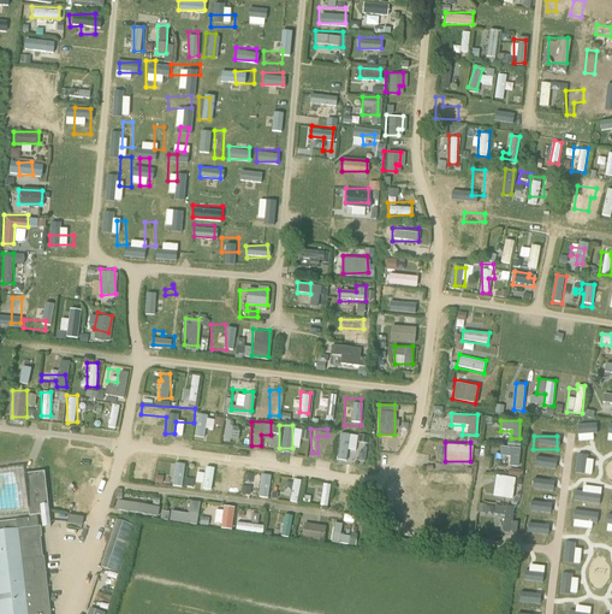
[(67,444),(65,466),(72,467),(76,446),(67,444)]
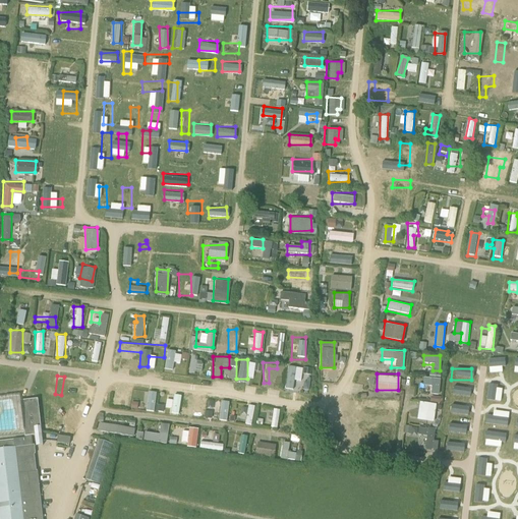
[(504,386),(504,378),(484,376),(483,384),(504,386)]
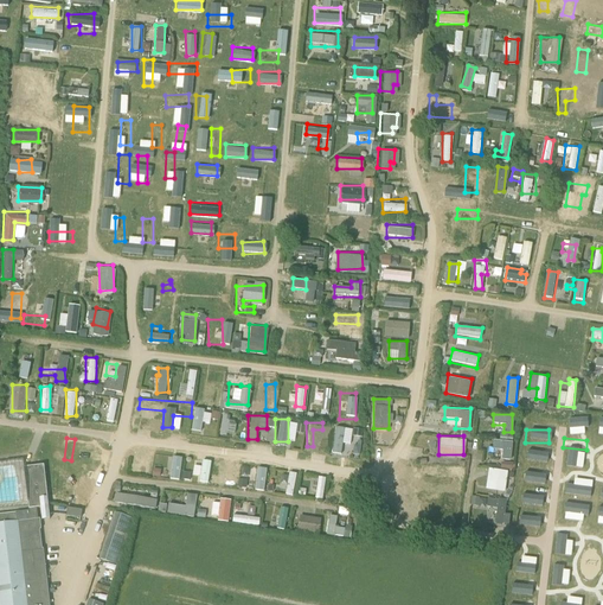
[(501,459),(512,459),(511,439),(493,439),(493,450),(501,450),(501,459)]
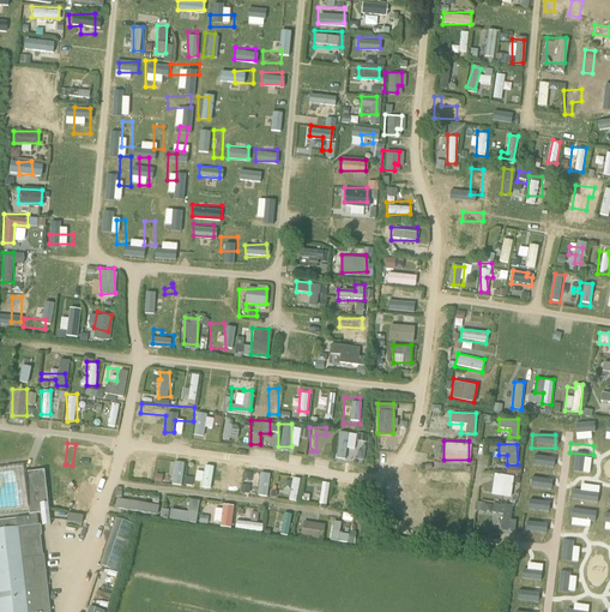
[(143,455),(143,479),(153,479),(153,455),(143,455)]
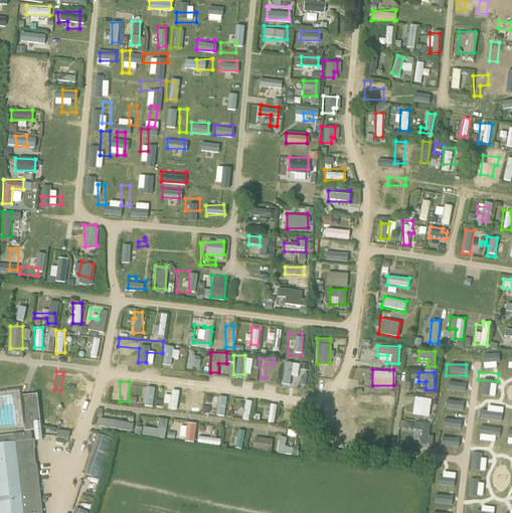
[(65,386),(64,395),(83,395),(83,387),(65,386)]
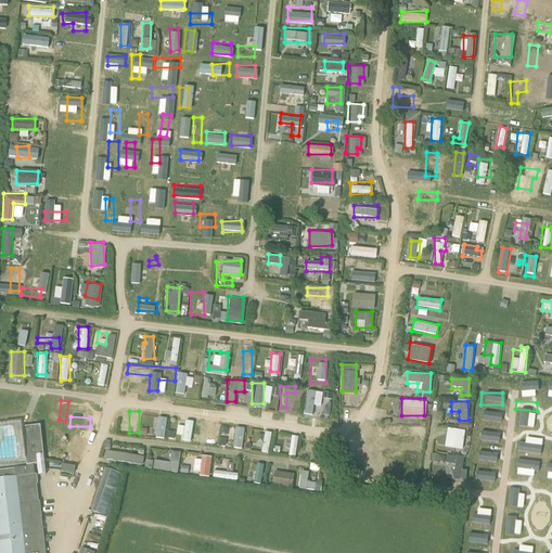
[(40,461),(36,424),(18,425),(17,418),(0,419),(0,462),(23,459),(23,463),(40,461)]
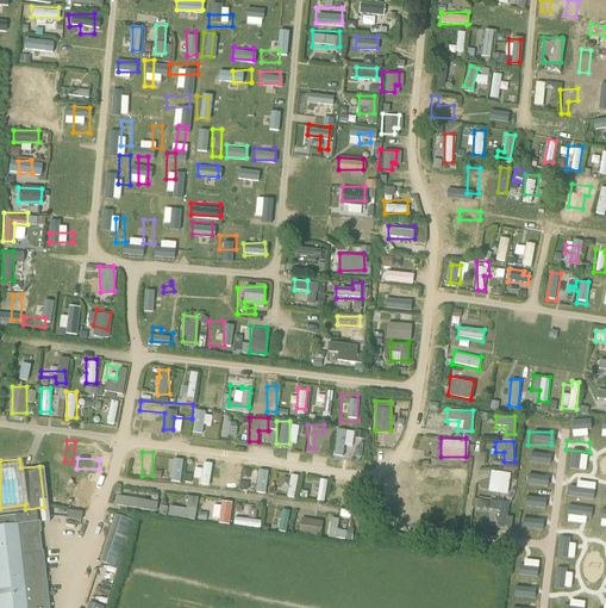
[(570,497),(597,502),(599,488),(588,485),(592,471),(583,470),(583,465),(574,464),(570,483),(573,483),(570,497)]
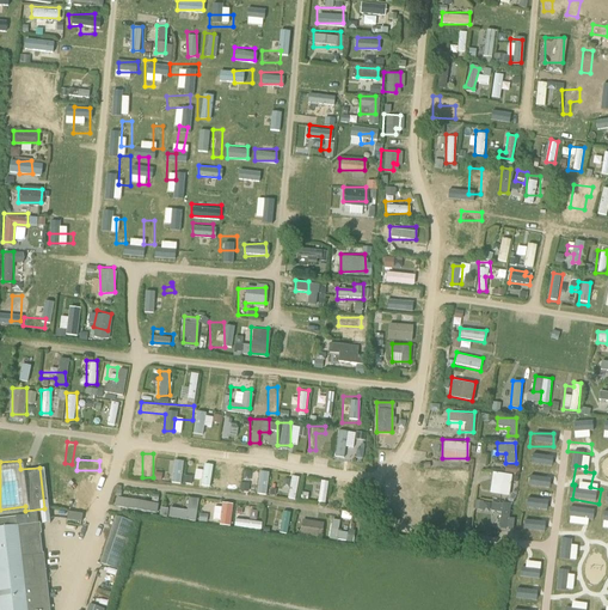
[(240,488),(241,467),(232,467),(231,488),(240,488)]
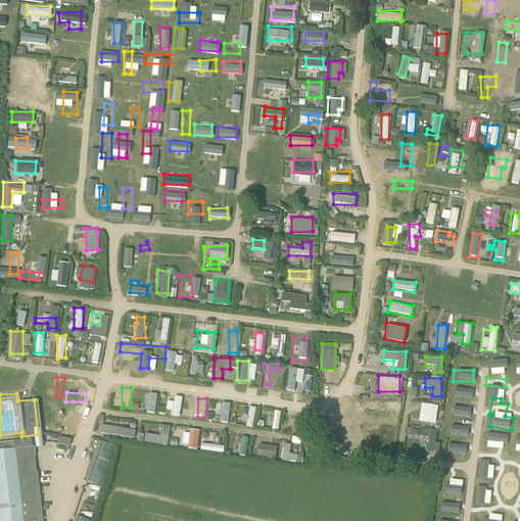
[(227,422),(229,403),(223,401),(221,421),(227,422)]
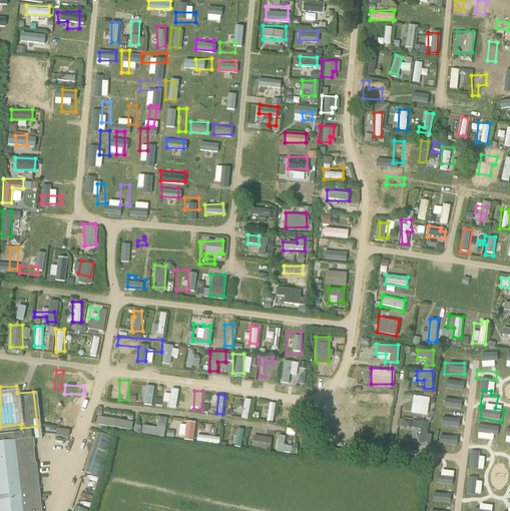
[(412,394),(411,412),(428,412),(428,394),(412,394)]
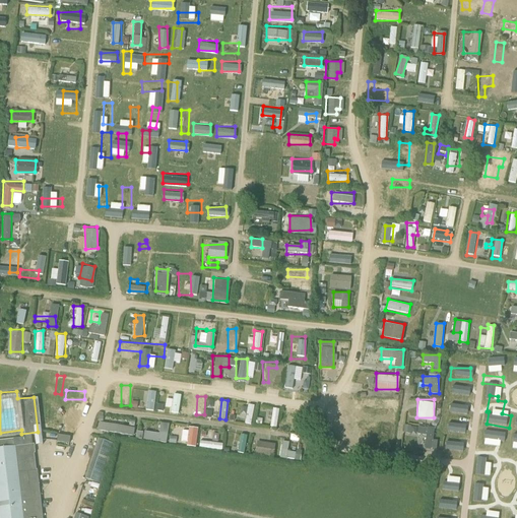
[(243,402),(240,421),(251,423),(255,404),(243,402)]
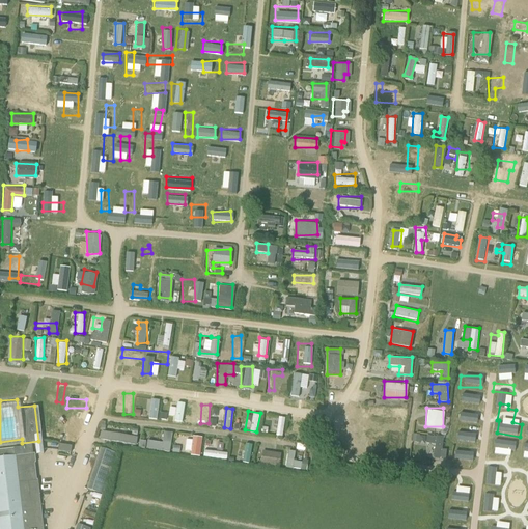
[(276,435),(284,436),(284,415),(277,414),(276,435)]
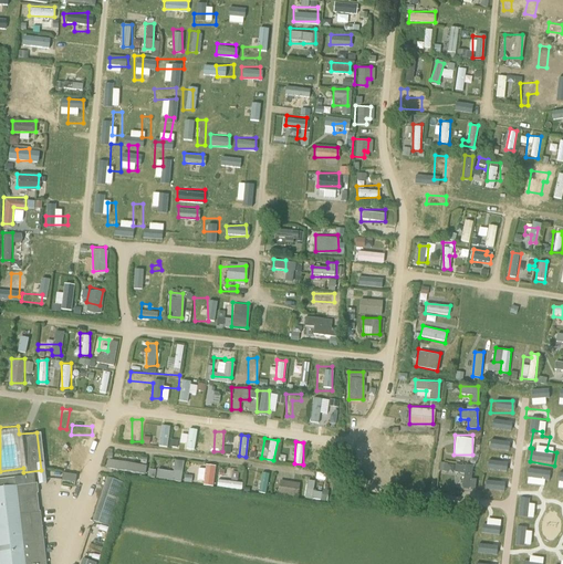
[(58,442),(58,453),(69,453),(69,442),(58,442)]
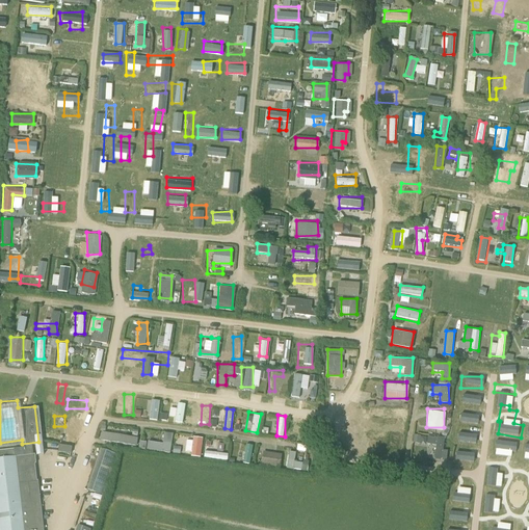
[(478,428),(478,419),(456,419),(456,428),(478,428)]
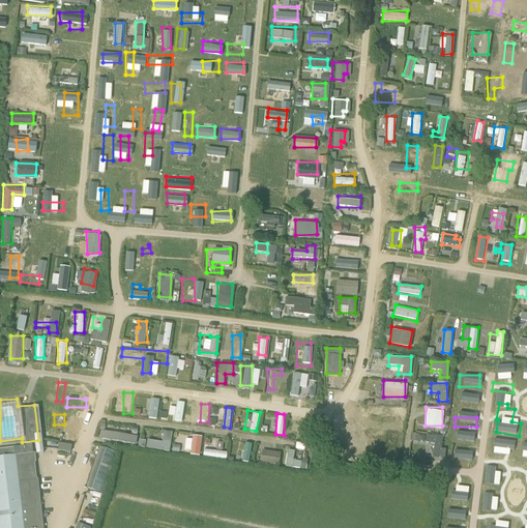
[(138,432),(103,429),(101,438),(137,440),(138,432)]
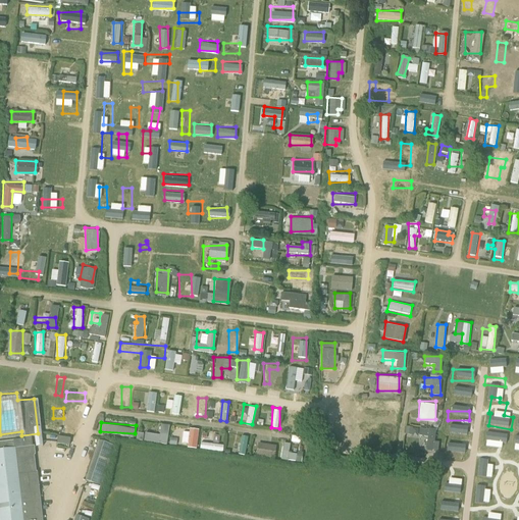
[(159,433),(142,430),(141,438),(166,442),(168,424),(161,423),(159,433)]
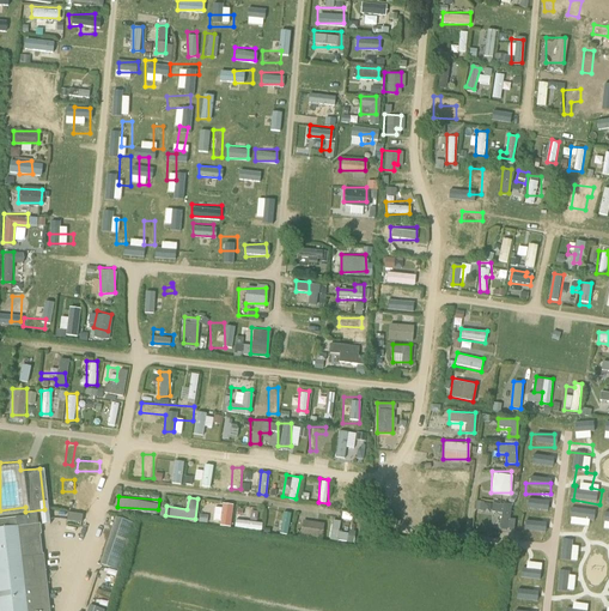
[(231,522),(231,501),(219,501),(219,522),(231,522)]
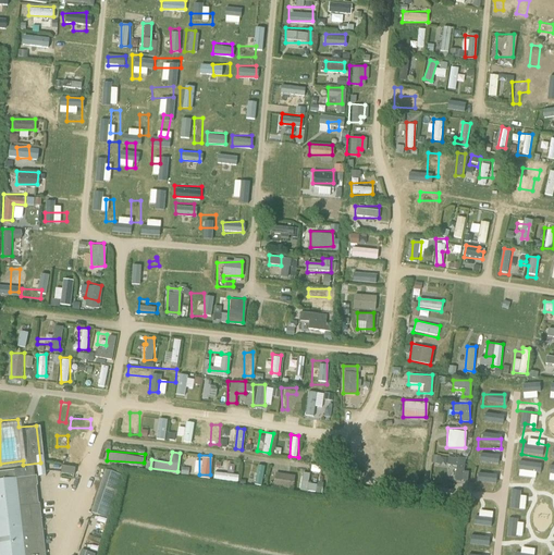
[(460,477),(464,458),(448,456),(447,461),(458,464),(456,477),(460,477)]
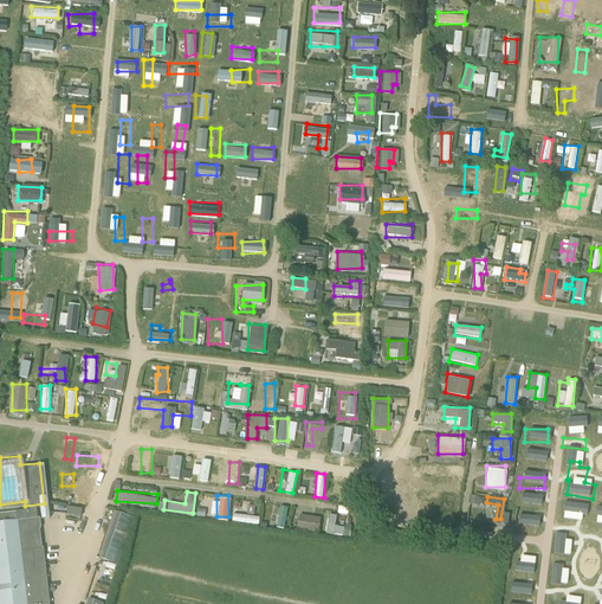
[(277,503),(277,526),(286,526),(286,505),(277,503)]
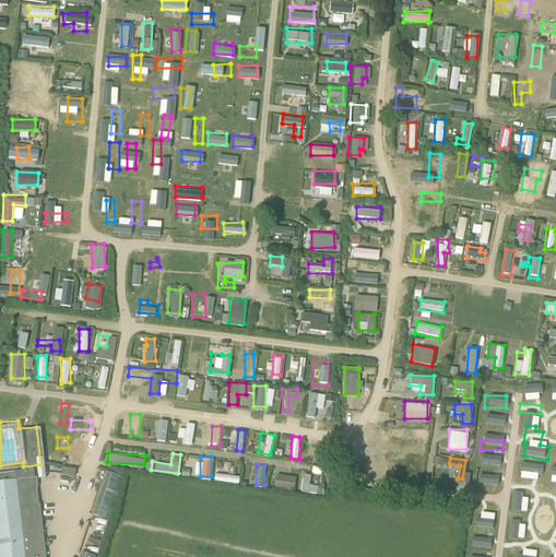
[(59,466),(58,473),(71,475),(72,469),(59,466)]
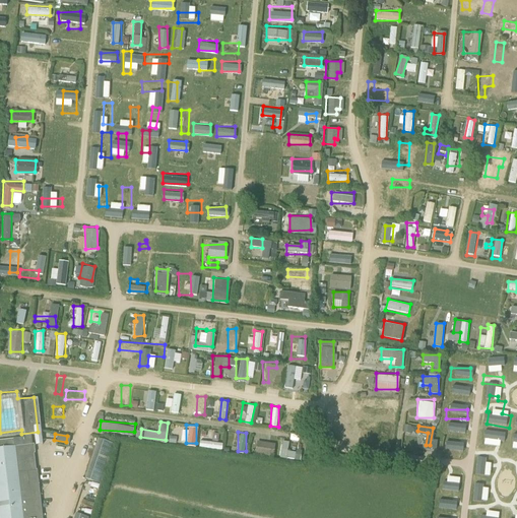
[(497,435),(496,450),(506,450),(506,435),(497,435)]
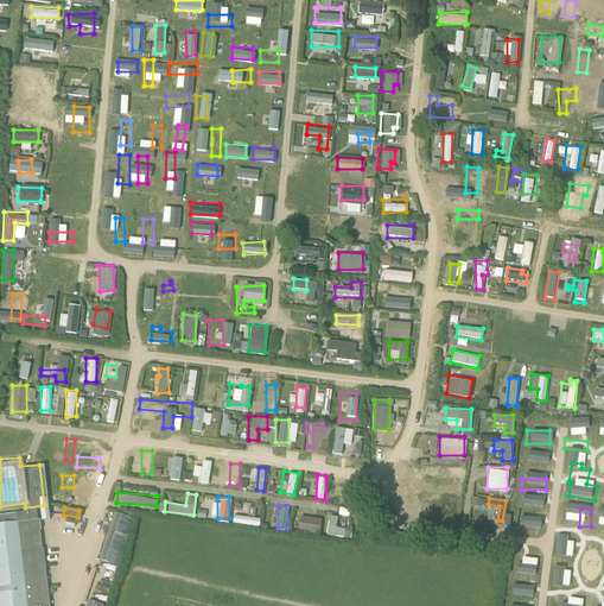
[(0,605),(44,605),(38,549),(37,549),(35,529),(38,529),(36,518),(33,518),(32,510),(12,512),(13,522),(0,523),(0,605)]
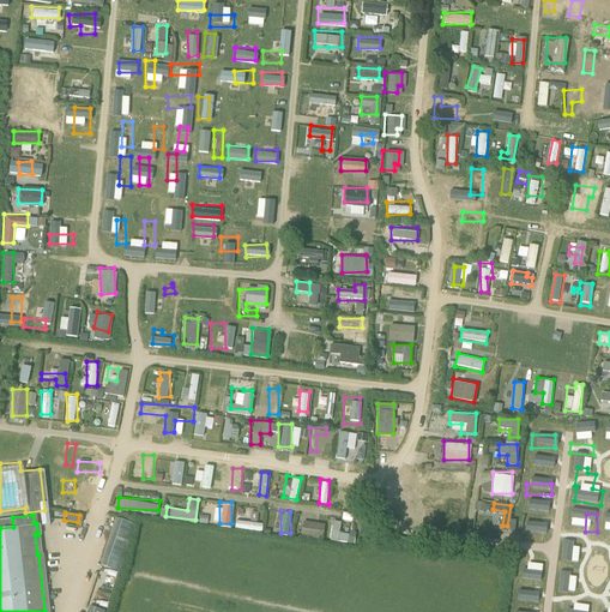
[(116,571),(132,523),(113,517),(96,564),(116,571)]
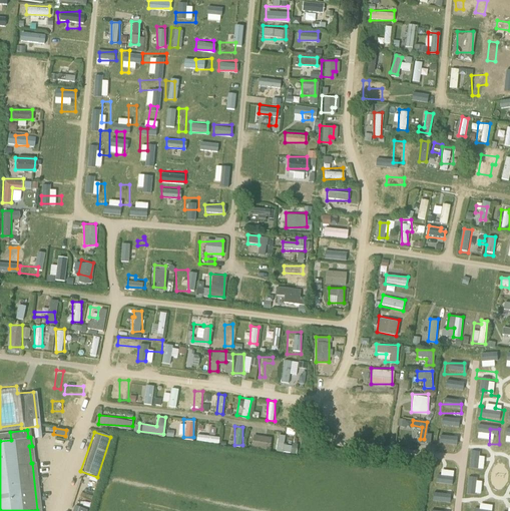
[(277,432),(276,450),(288,451),(289,432),(277,432)]
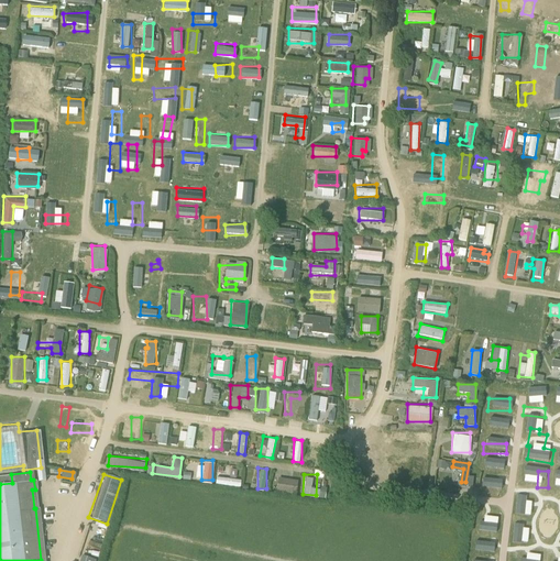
[(277,491),(286,491),(286,476),(276,476),(277,491)]
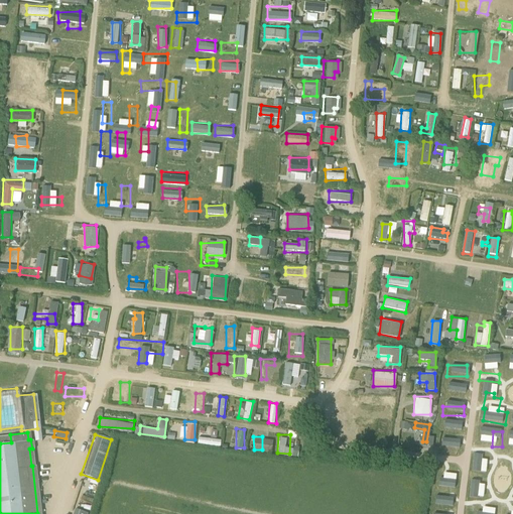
[(438,452),(454,452),(454,443),(438,442),(438,452)]
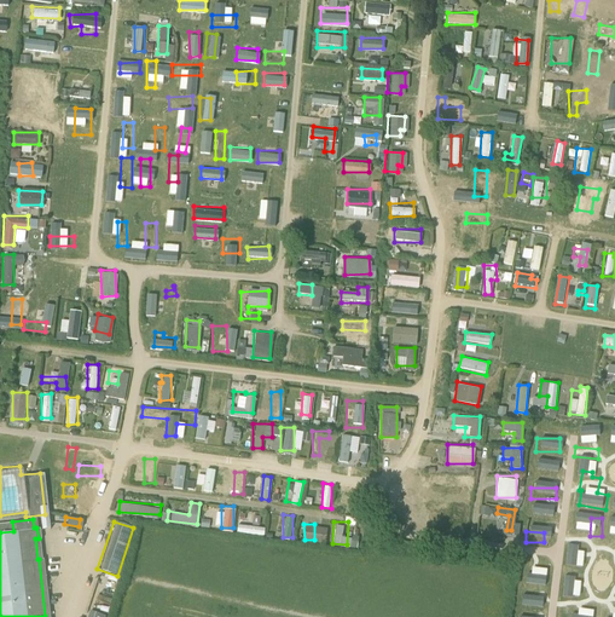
[(578,575),(590,576),(592,560),(580,558),(578,575)]
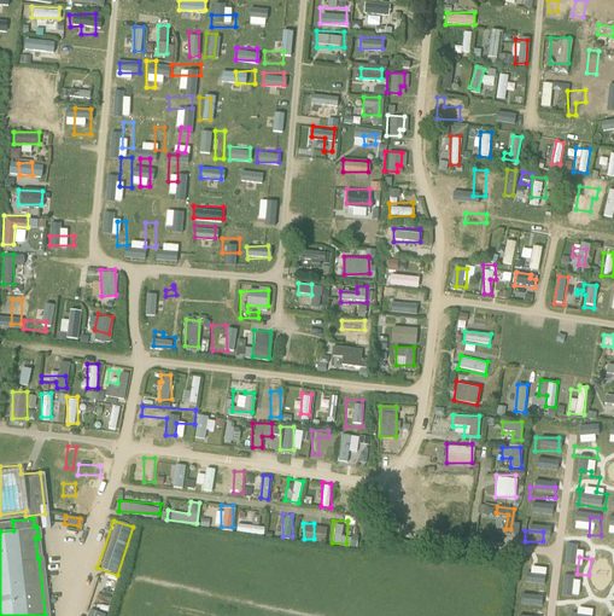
[(521,594),(534,594),(536,581),(522,581),(521,594)]
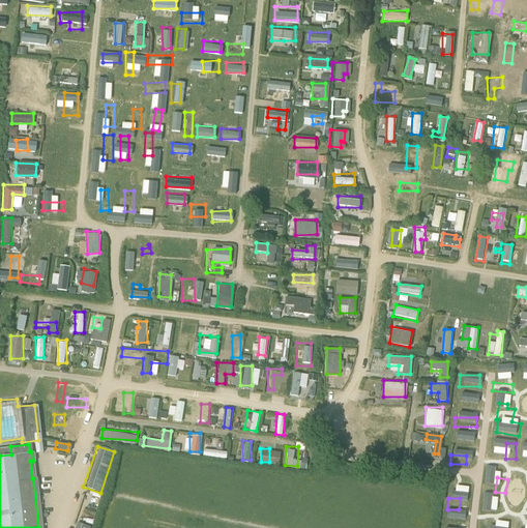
[(88,518),(90,511),(77,508),(76,515),(88,518)]
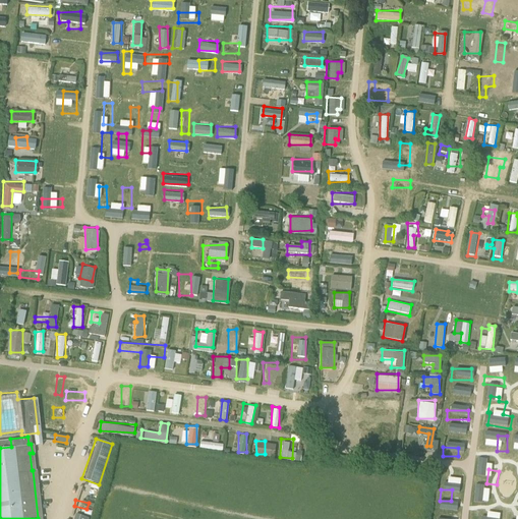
[(495,501),(492,515),(499,517),(502,502),(495,501)]
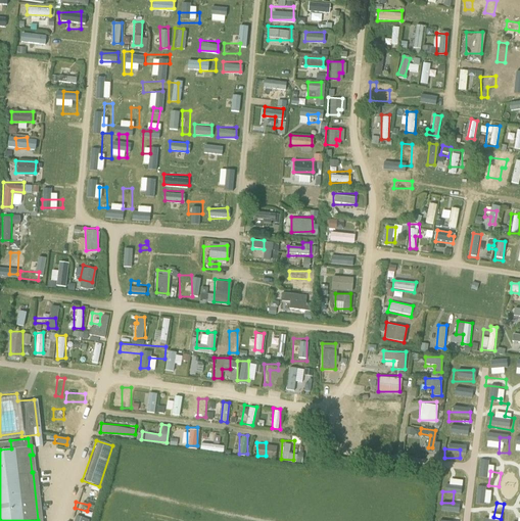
[(510,519),(512,507),(506,506),(503,518),(510,519)]
